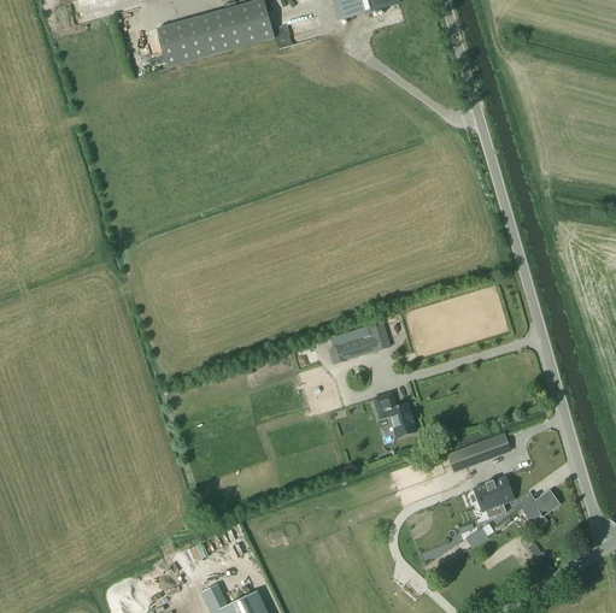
[(156,27),(166,66),(274,36),(263,0),(248,0),(156,27)]
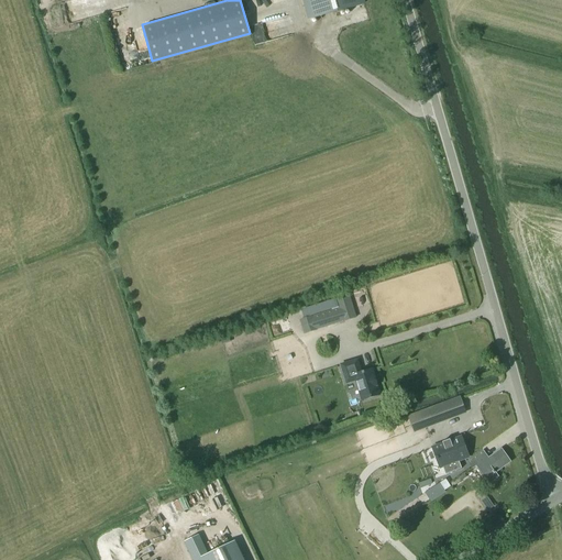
[(304,0),(309,18),(364,2),(364,0),(304,0)]
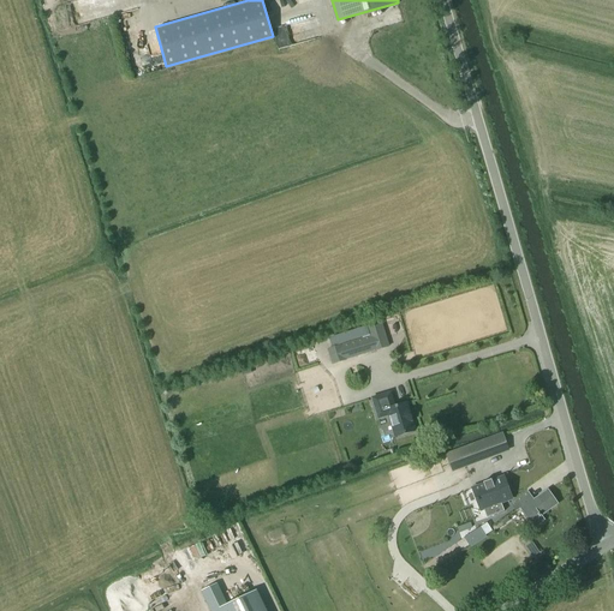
[(346,358),(345,357),(374,348),(374,349),(388,345),(381,322),(367,325),(368,333),(369,335),(327,348),(332,363),(346,358)]
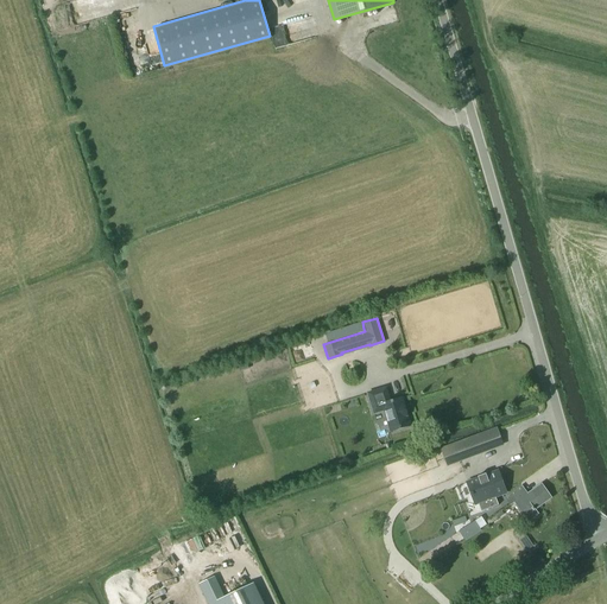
[(361,319),(324,331),(327,341),(364,329),(362,322),(361,319)]
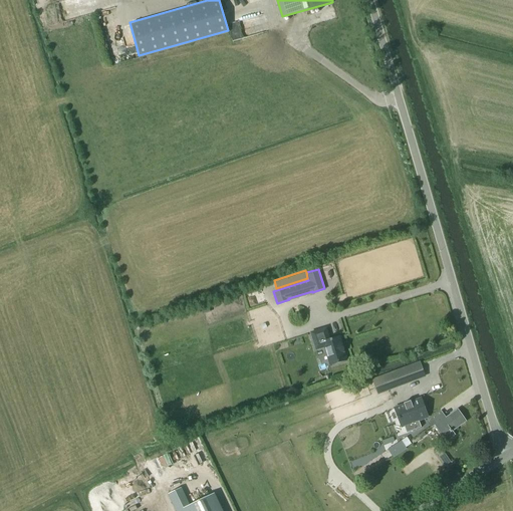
[(329,363),(346,358),(338,335),(329,338),(325,326),(310,331),(314,343),(322,341),(329,363)]
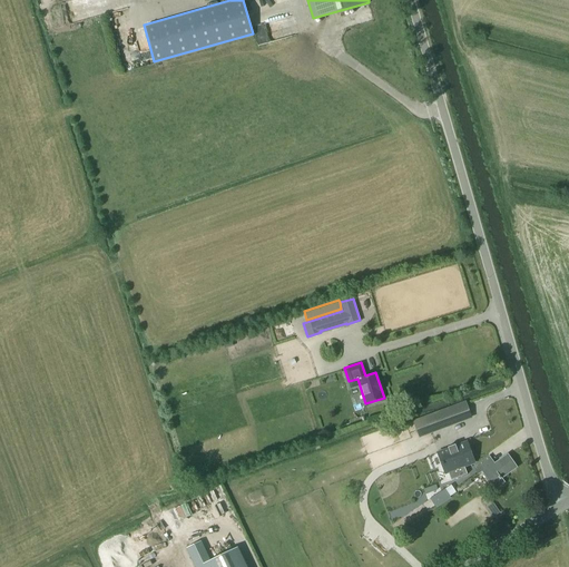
[(452,406),(424,416),(429,430),(457,419),(452,406)]
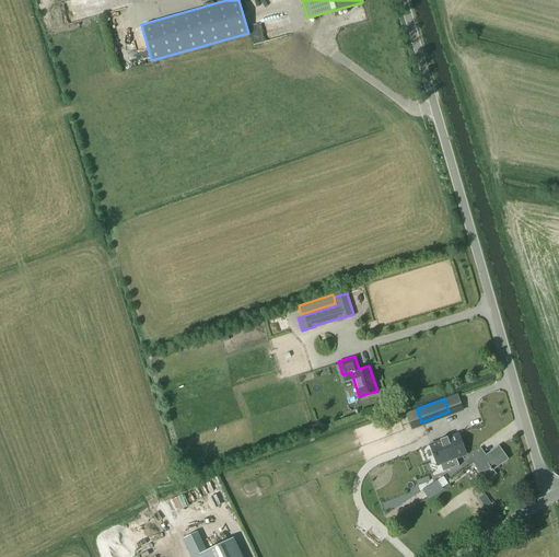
[(458,464),(455,455),(464,452),(456,432),(447,437),(446,436),(439,438),(440,439),(430,443),(433,452),(433,453),(434,455),(438,462),(439,462),(442,470),(458,464)]
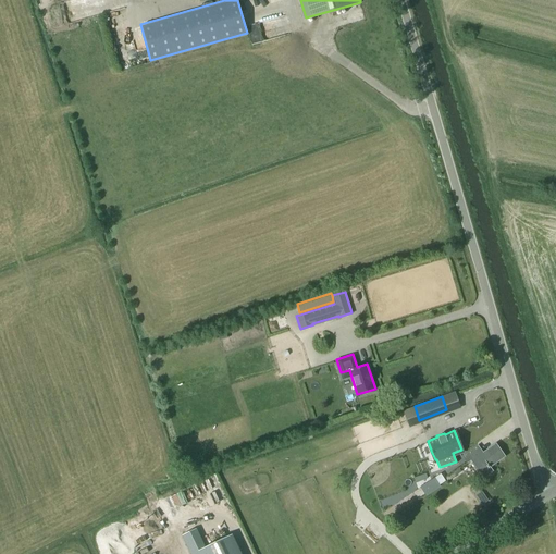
[(483,476),(492,469),(490,465),(504,455),(495,442),(482,452),(477,444),(461,455),(466,460),(470,457),(483,476)]
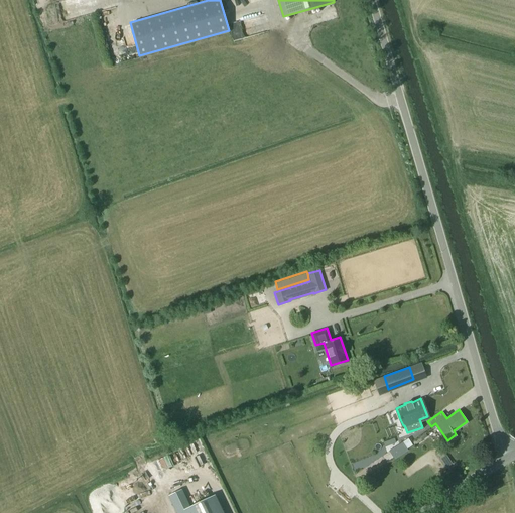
[(394,457),(407,447),(402,440),(389,449),(394,457)]
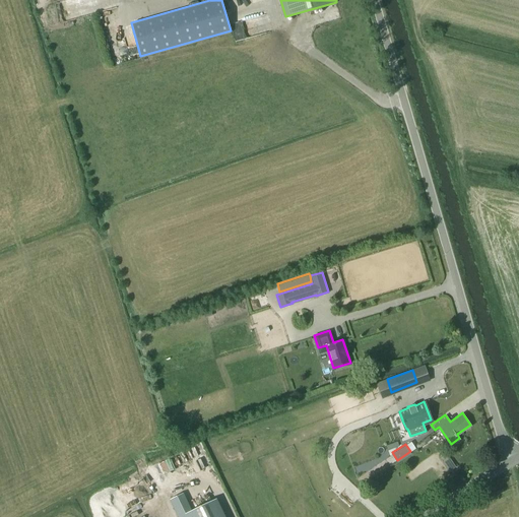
[(445,450),(439,454),(449,469),(455,465),(445,450)]
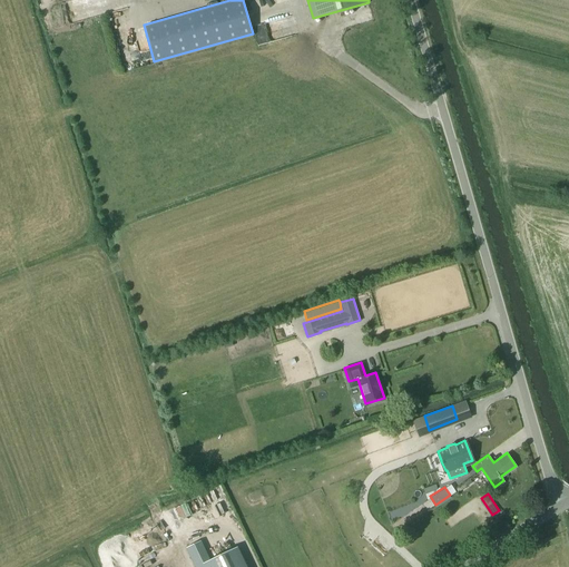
[(187,546),(196,565),(196,566),(245,566),(236,546),(209,559),(199,539),(187,546)]
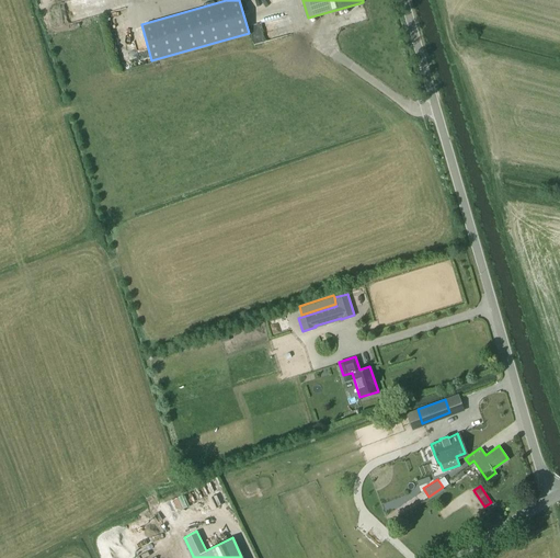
All buildings are outlined.
